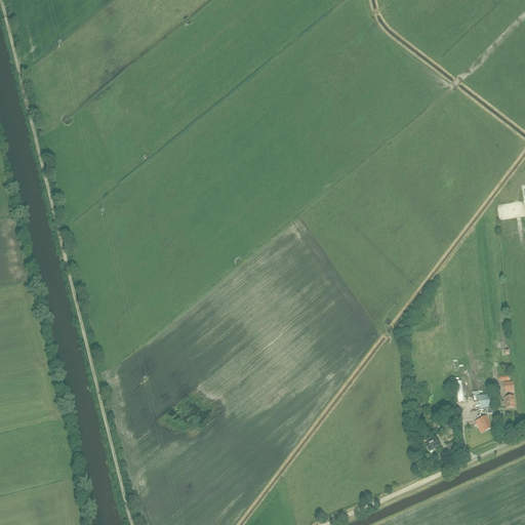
[(505,384),(506,393),(514,392),(513,382),(505,384)]
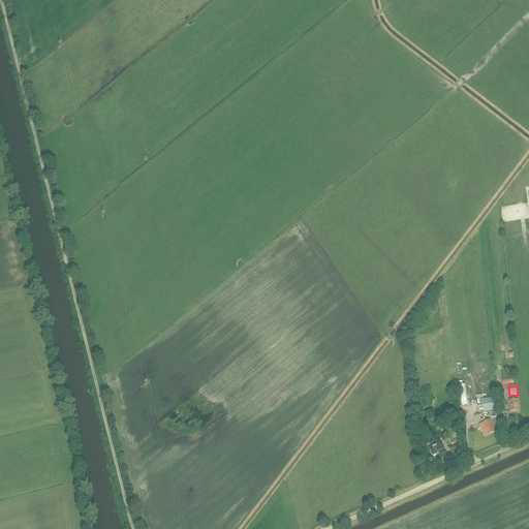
[(484,412),(496,410),(494,398),(481,399),(484,412)]
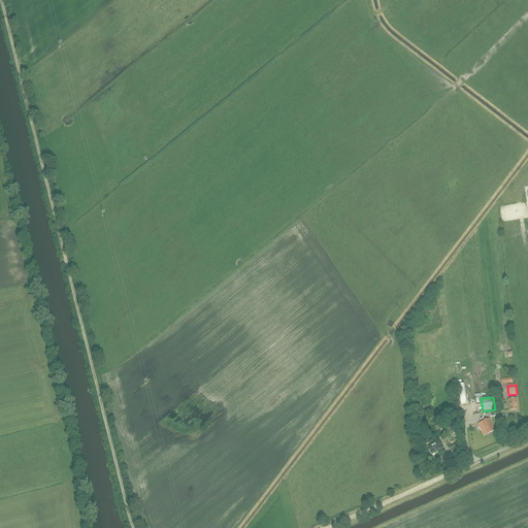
[(508,399),(509,410),(518,409),(517,398),(508,399)]
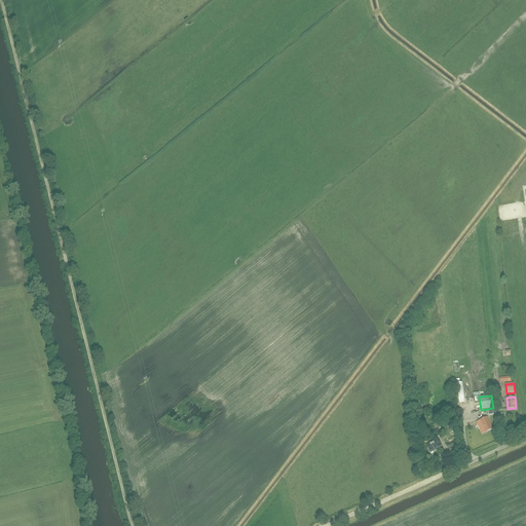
[(487,416),(479,420),(480,422),(484,431),(485,433),(493,428),(488,418),(487,416)]
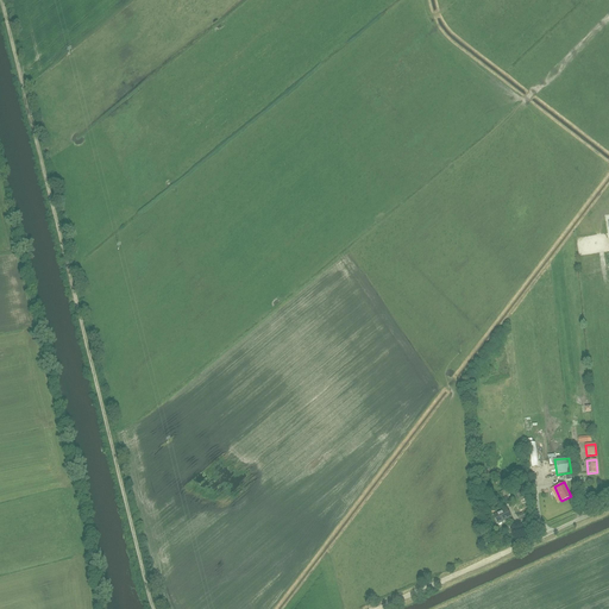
[(501,496),(503,496),(507,506),(510,503),(510,502),(513,501),(508,489),(500,493),(501,496)]
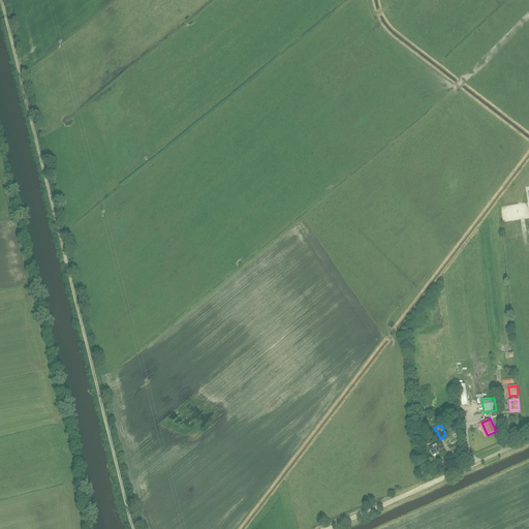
[(432,456),(444,449),(440,442),(429,447),(432,456)]
